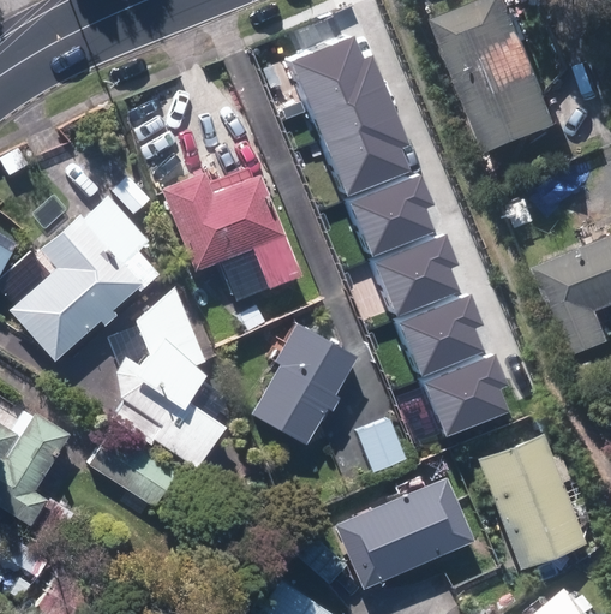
[(520,0),(498,0),(442,22),(492,154),(568,124),(520,0)]
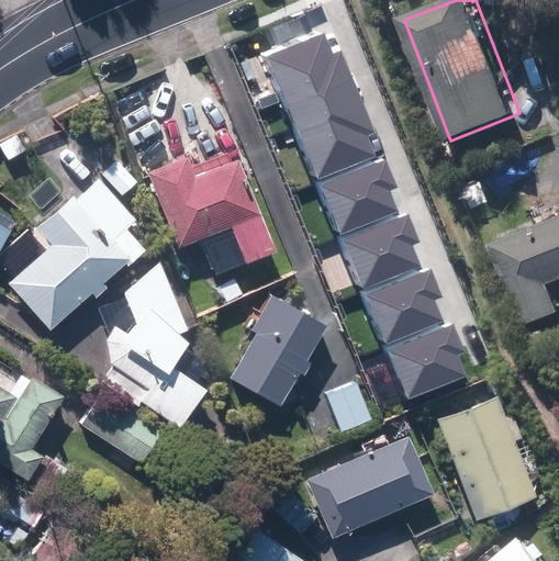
[(289,100),(354,74),(345,52),(336,55),(327,33),(271,56),(289,100)]
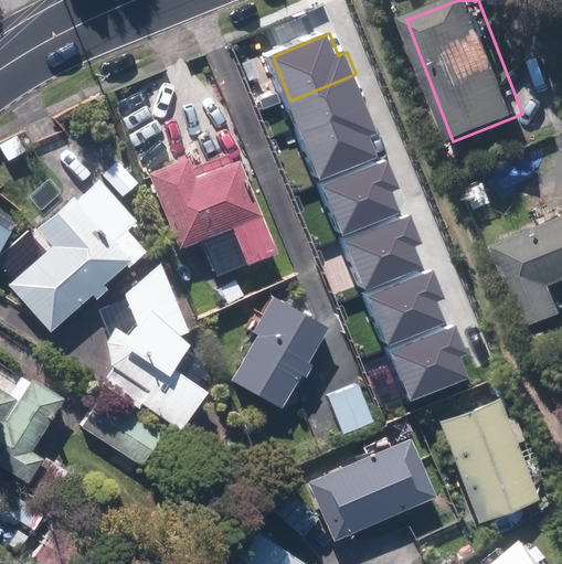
[(290,100),(301,129),(368,102),(356,74),(290,100)]
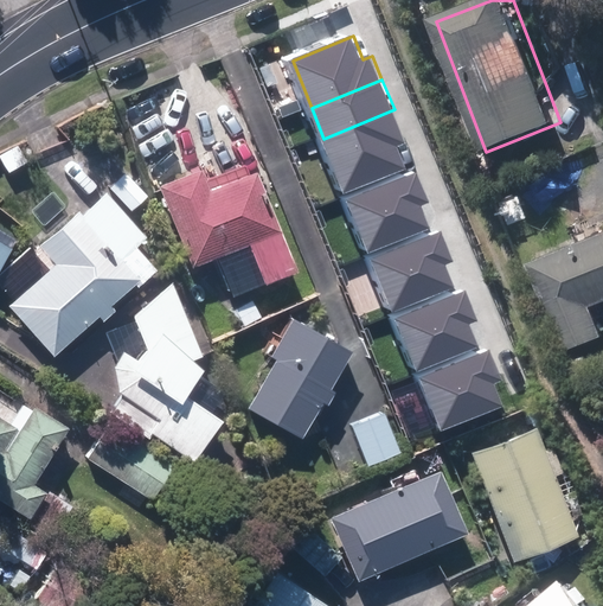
[(324,139),(347,196),(410,171),(401,147),(409,144),(395,109),(324,139)]
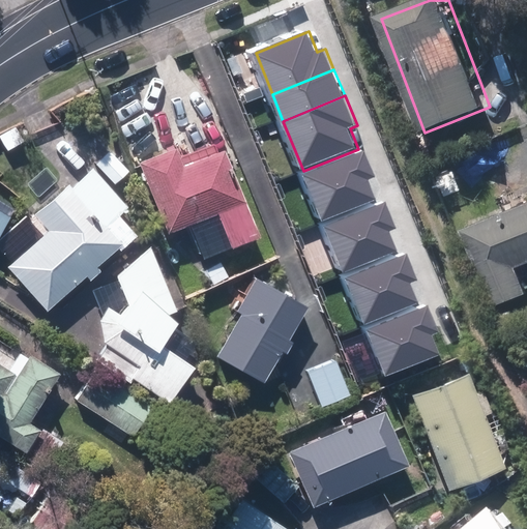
[(231,250),(260,237),(222,144),(183,159),(178,148),(139,164),(169,234),(186,227),(199,256),(229,243),(231,250)]
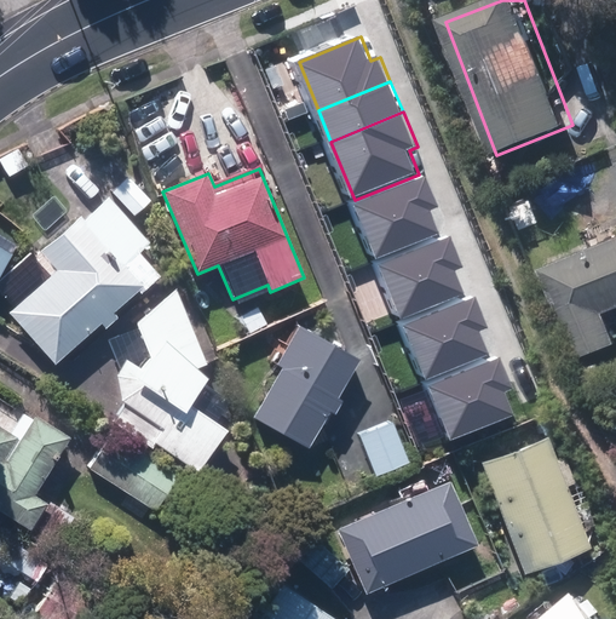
[(442,210),(427,177),(353,208),(378,264),(442,238),(432,215),(442,210)]
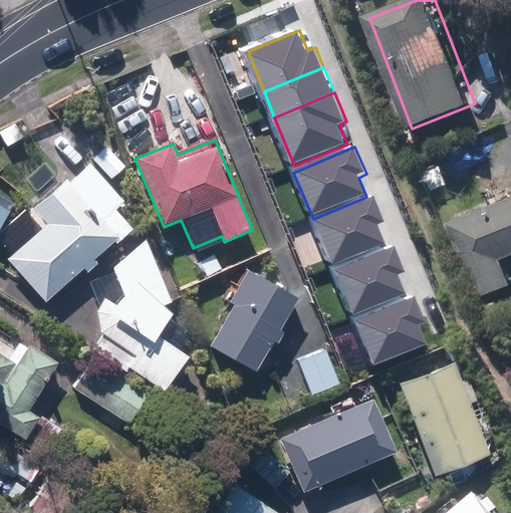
[(16,231),(25,242),(6,258),(44,301),(51,295),(56,301),(107,256),(102,250),(129,227),(115,213),(126,203),(101,174),(91,163),(70,182),(67,179),(32,210),(35,213),(16,231)]
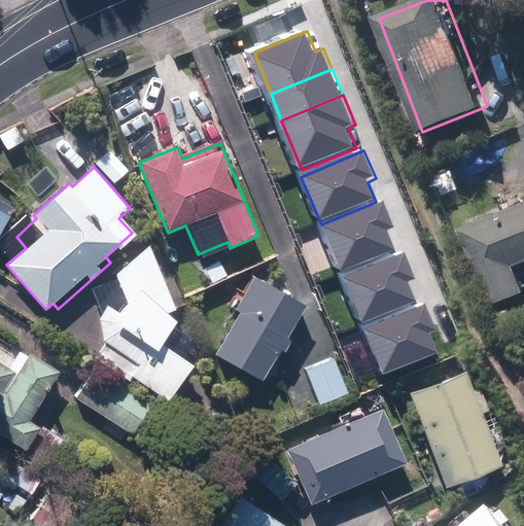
[(397,230),(385,202),(323,228),(343,276),(397,253),(389,233),(397,230)]
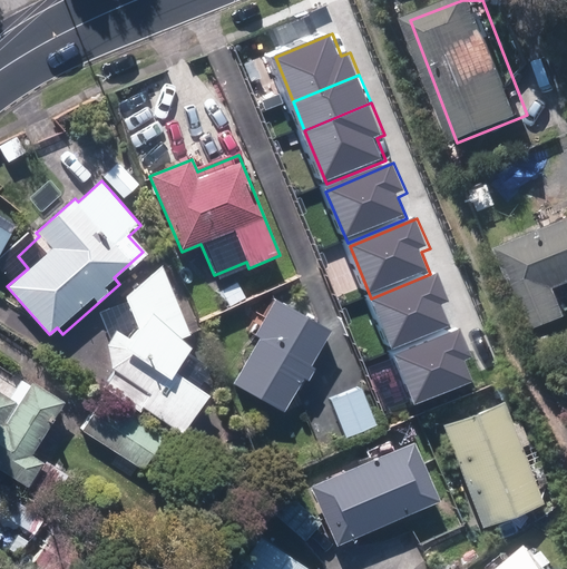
[(566,292),(564,285),(566,284),(566,218),(504,242),(536,332),(566,320),(566,292)]
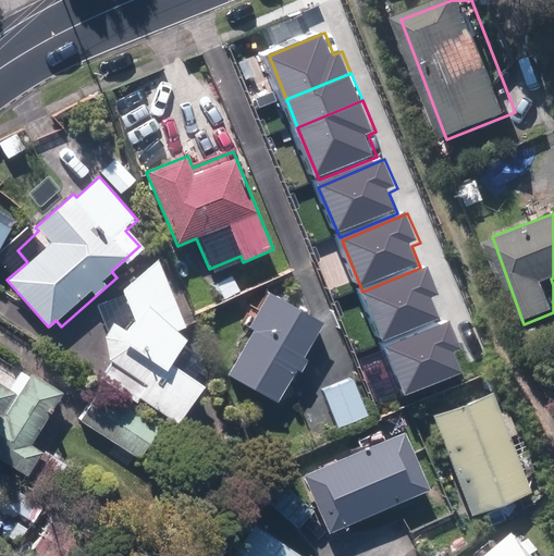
[(177,332),(185,326),(158,261),(122,291),(134,320),(127,330),(111,319),(103,331),(109,359),(113,362),(100,381),(136,405),(140,398),(176,422),(201,384),(169,361),(184,340),(177,332)]
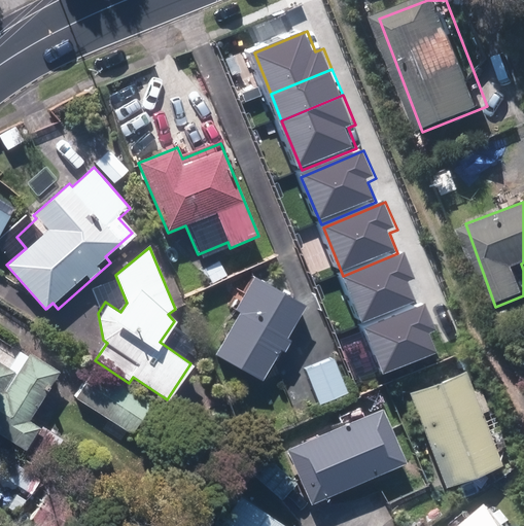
[(419,280),(408,252),(345,278),(364,325),(419,303),(411,283),(419,280)]
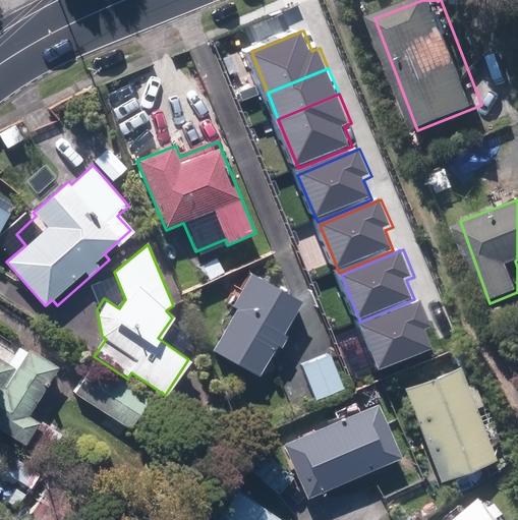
[(231,307),(235,309),(212,349),(259,376),(301,301),(254,275),(251,273),(231,307)]
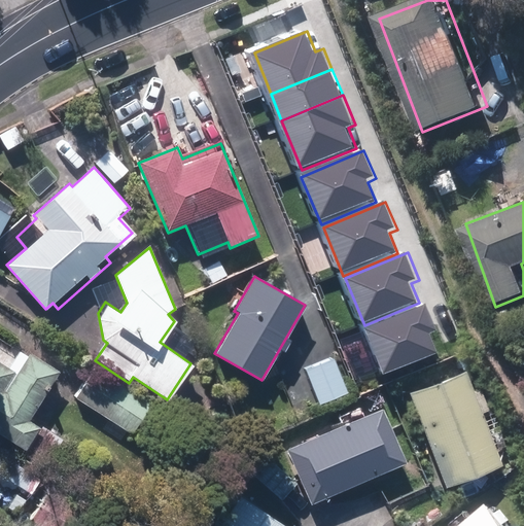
[(440,331),(427,303),(365,329),(385,377),(440,354),(431,335),(440,331)]
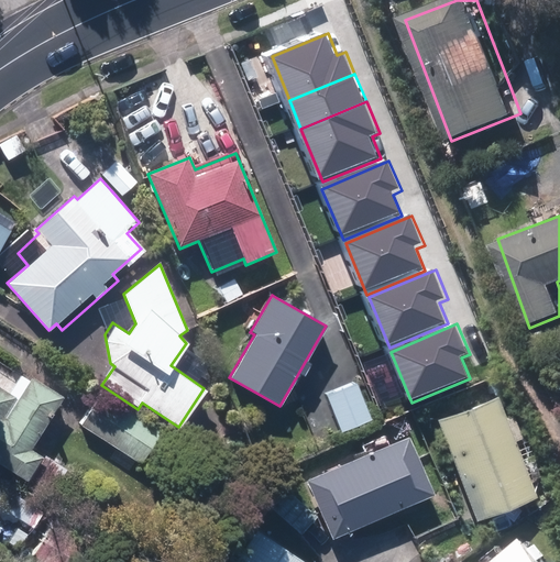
[(31,450),(65,396),(25,371),(10,395),(0,388),(0,464),(24,480),(40,454),(31,450)]
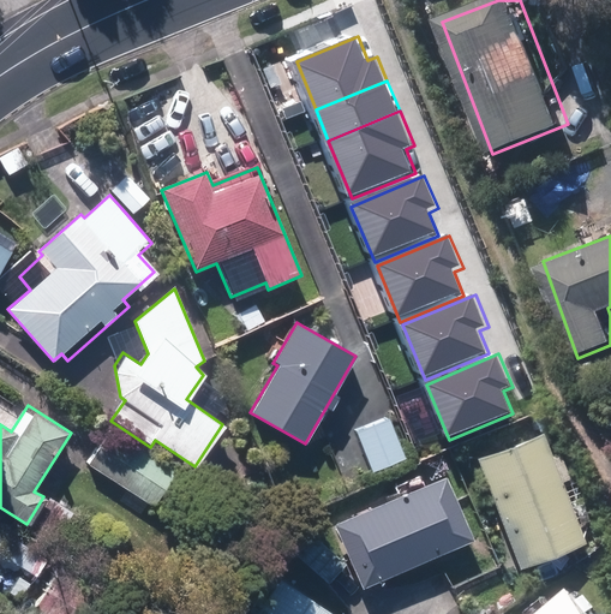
[(390,416),(355,431),(373,474),(408,458),(390,416)]
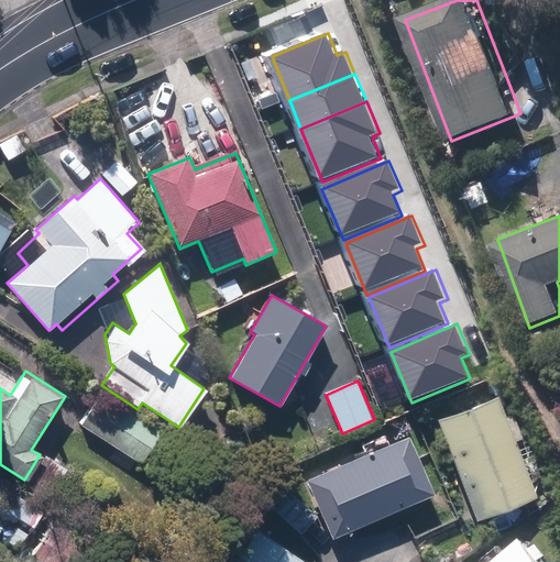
[(100,392),(78,425),(142,466),(163,433),(100,392)]
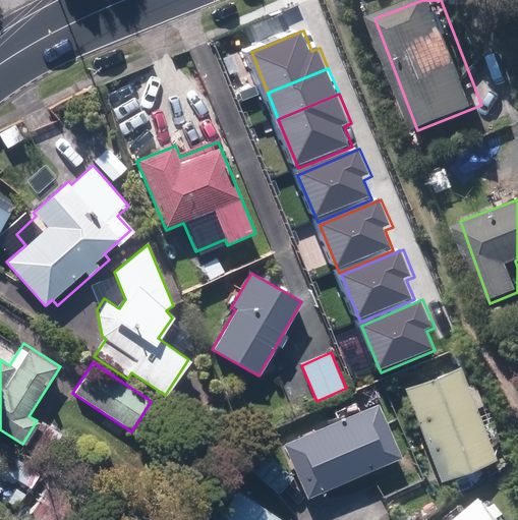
[(462,365),(432,378),(403,390),(441,481),(468,470),(500,458),(462,365)]
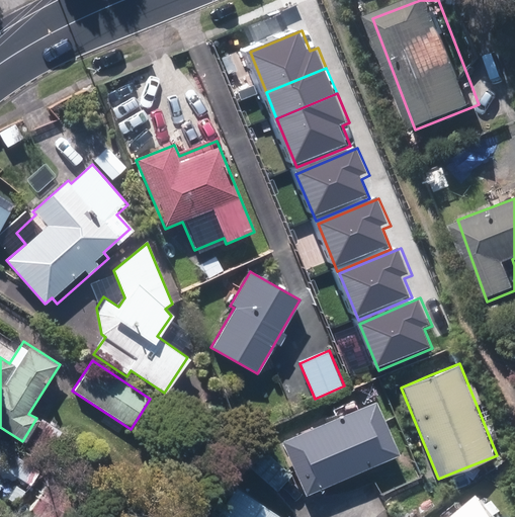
[(376,396),(282,441),(310,498),(404,452),(376,396)]
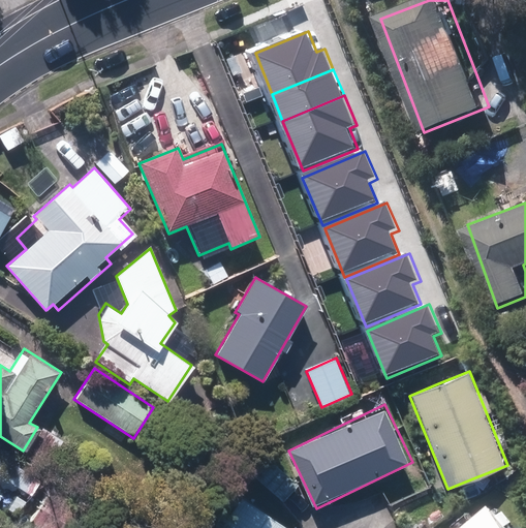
[(5,456),(0,465),(0,496),(26,511),(44,477),(5,456)]
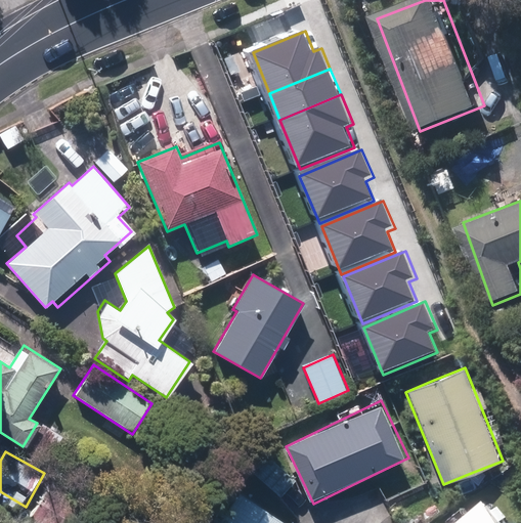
[(266,451),(250,469),(280,498),(297,481),(266,451)]
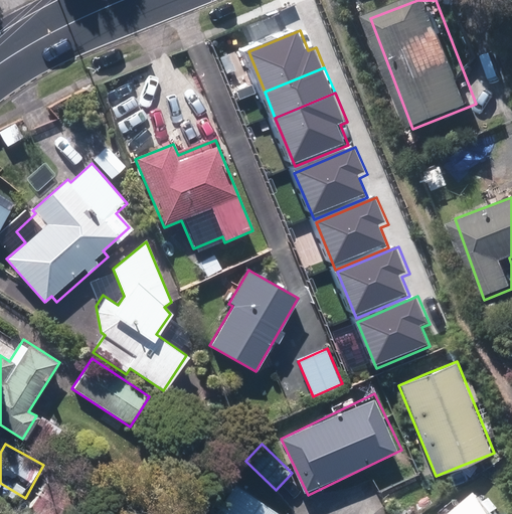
[(75,513),(87,499),(52,476),(28,511),(31,513),(75,513)]
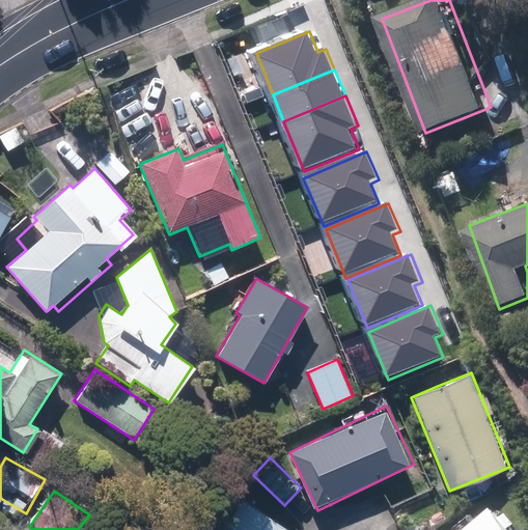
[(293,529),(248,497),(223,529),(293,529)]
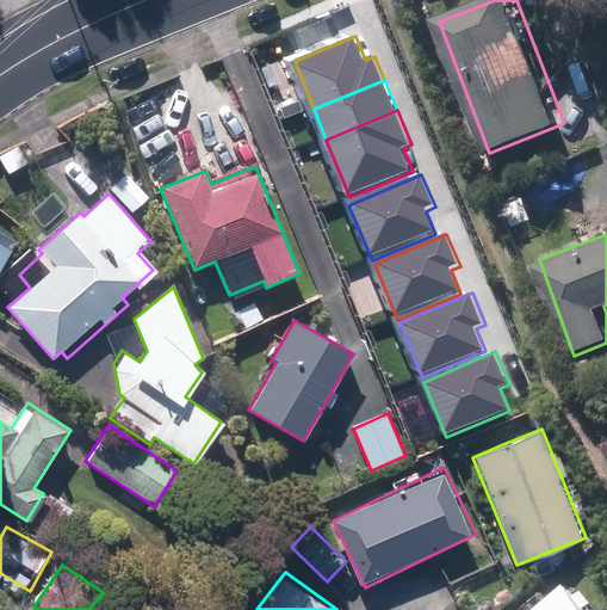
[(596,609),(575,581),(539,609),(596,609)]
